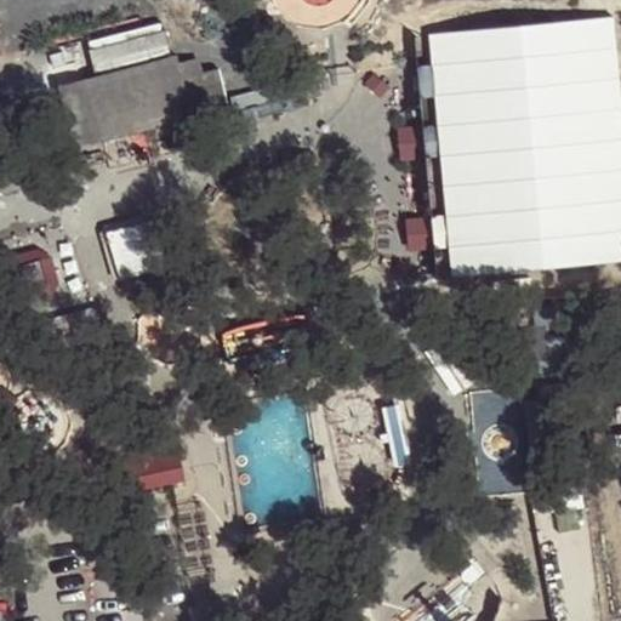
[(620,149),(609,17),(429,34),(432,62),(434,93),(438,123),(440,155),(445,197),(448,229),(453,281),(620,265),(620,149)]
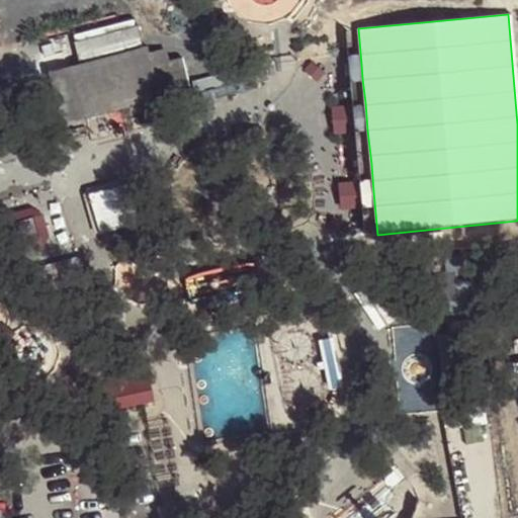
[(74,33),(81,61),(144,44),(137,16),(74,33)]
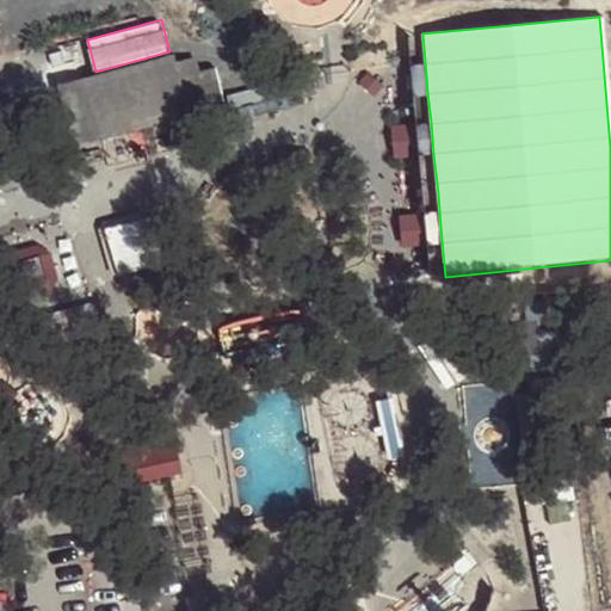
[(82,140),(227,100),(226,96),(216,63),(201,68),(197,54),(178,60),(176,49),(170,51),(96,72),(66,79),(82,140)]
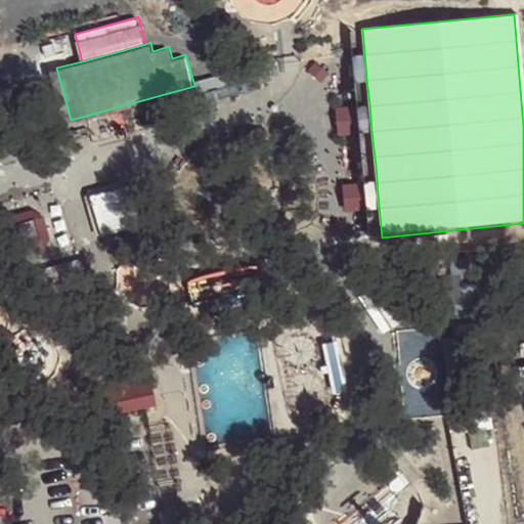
[(366,79),(364,52),(354,54),(356,80),(366,79)]
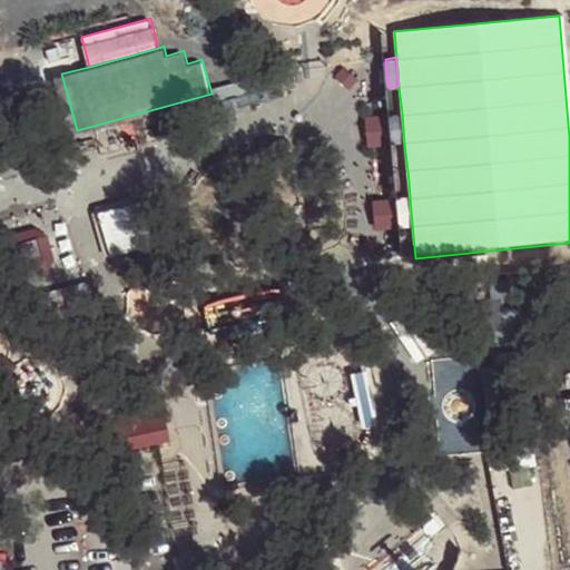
[(246,79),(210,89),(212,94),(214,102),(249,92),(246,79)]
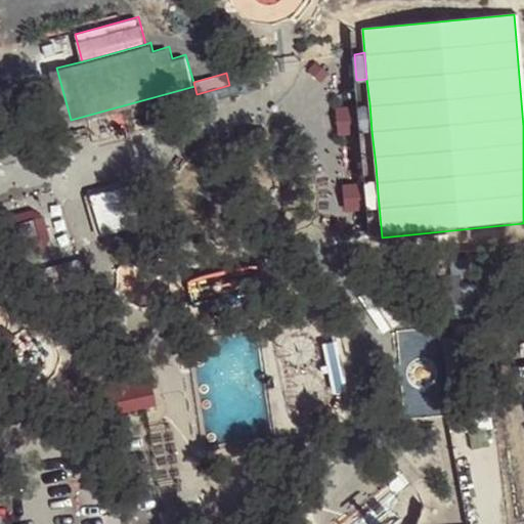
[(369,103),(358,104),(361,133),(372,131),(369,103)]
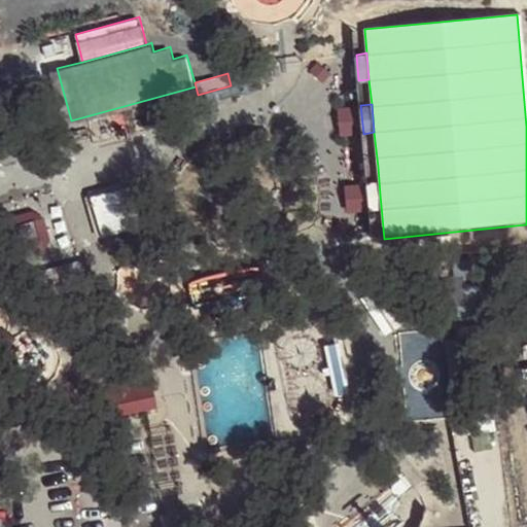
[(363,134),(360,105),(338,107),(341,136),(363,134)]
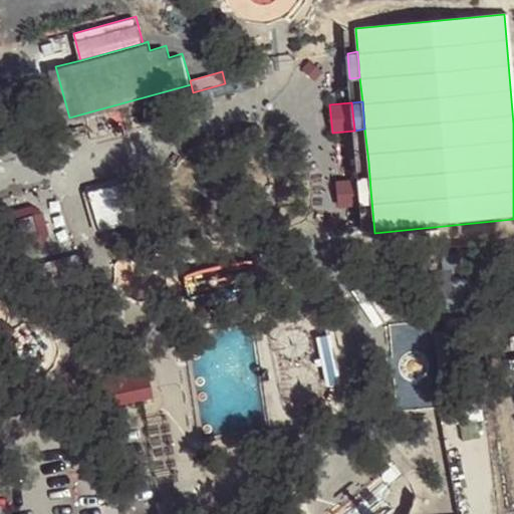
[(359,191),(357,163),(335,165),(337,193),(359,191)]
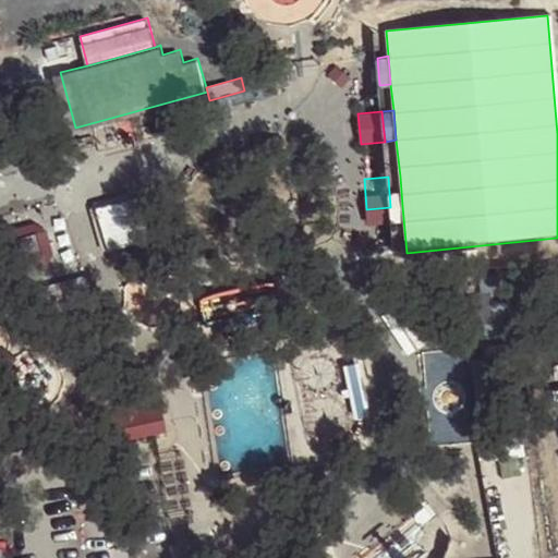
[(400,177),(388,177),(390,207),(402,206),(400,177)]
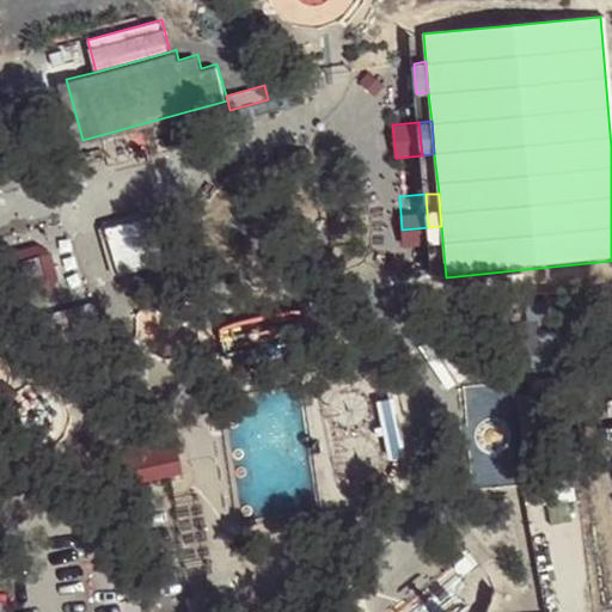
[(105,224),(118,274),(165,262),(153,212),(105,224)]
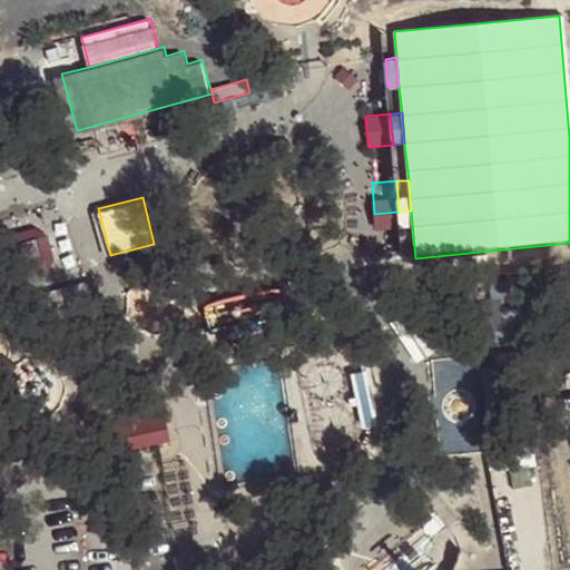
[(10,235),(12,243),(38,235),(45,261),(20,267),(22,275),(50,267),(56,257),(49,234),(36,228),(10,235)]
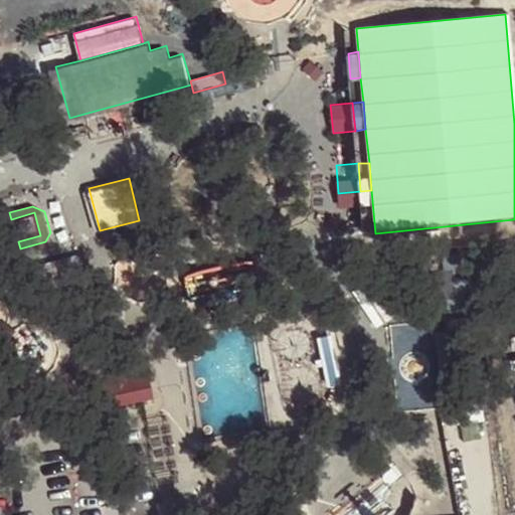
[(40,235),(34,212),(11,219),(18,241),(40,235)]
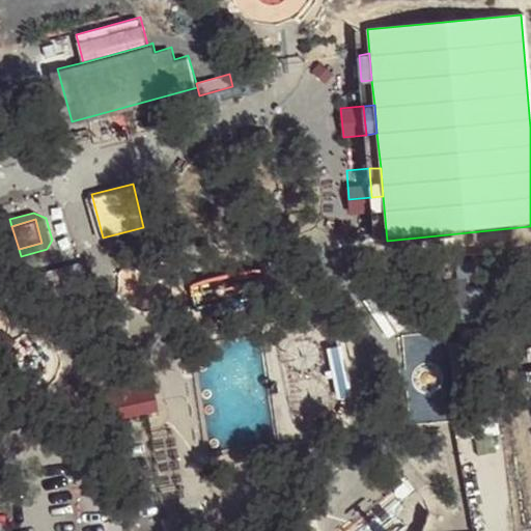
[(1,221),(0,220),(0,262),(11,259),(1,221)]
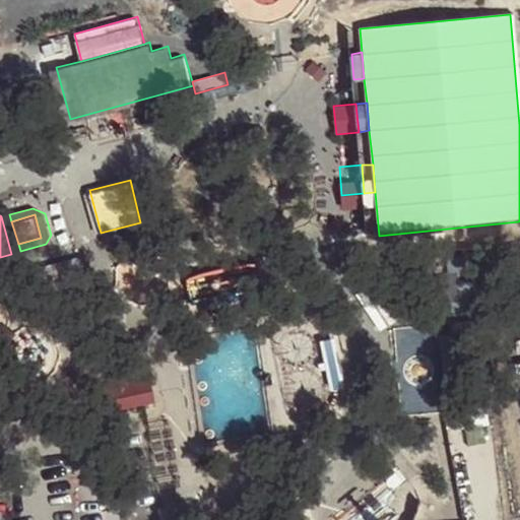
[(85,282),(78,256),(28,269),(36,296),(85,282)]
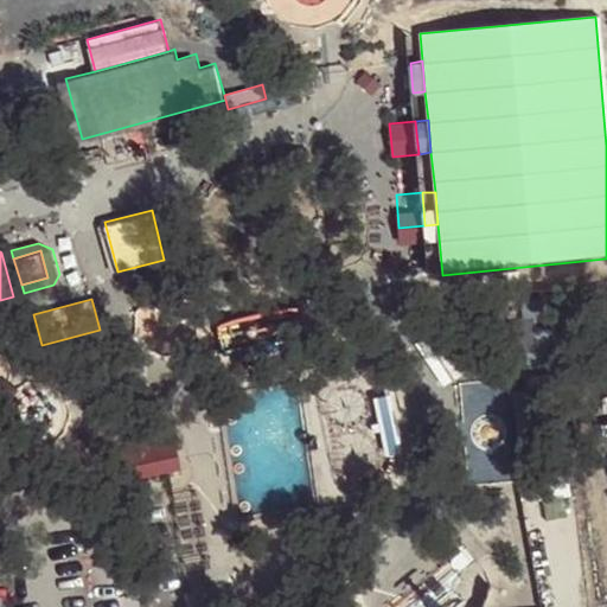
[(167,471),(183,468),(176,436),(152,441),(148,427),(125,433),(127,446),(107,451),(114,483),(167,471)]
